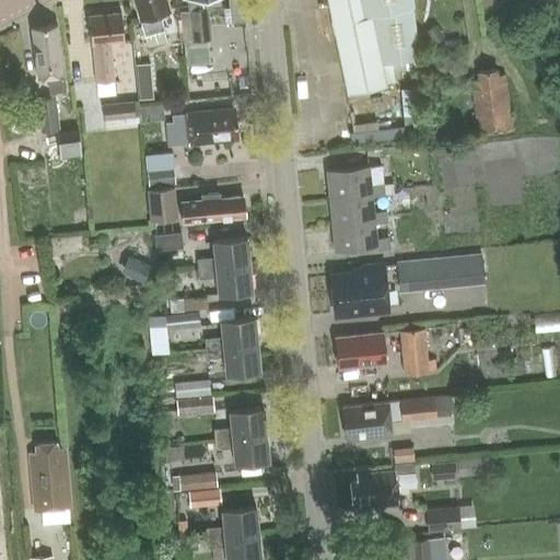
[(160,15),(171,12),(167,0),(133,0),(153,47),(167,43),(160,15)]
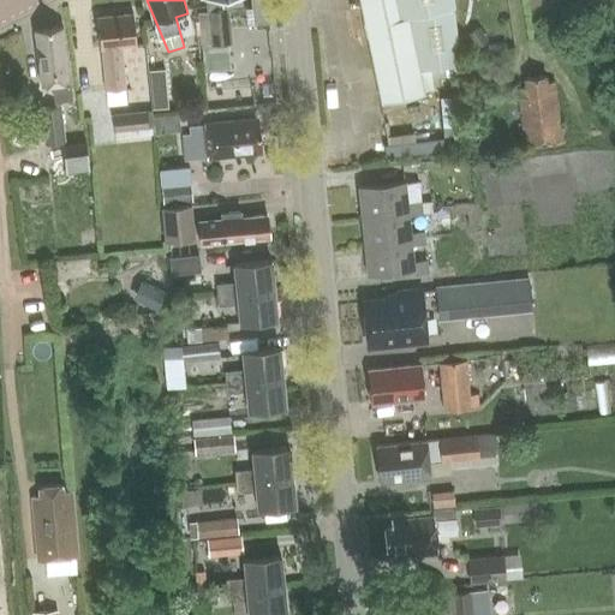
[(275,0),(257,0),(260,21),(278,19),(275,0)]
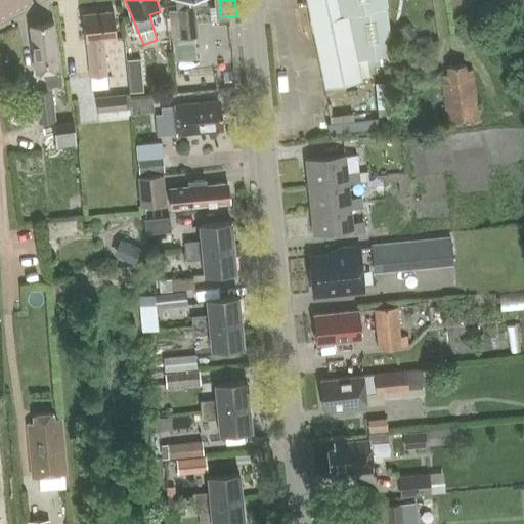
[(306,0),(324,90),(361,82),(357,59),(365,58),(366,67),(387,64),(386,55),(392,54),(387,7),(386,0),(306,0)]
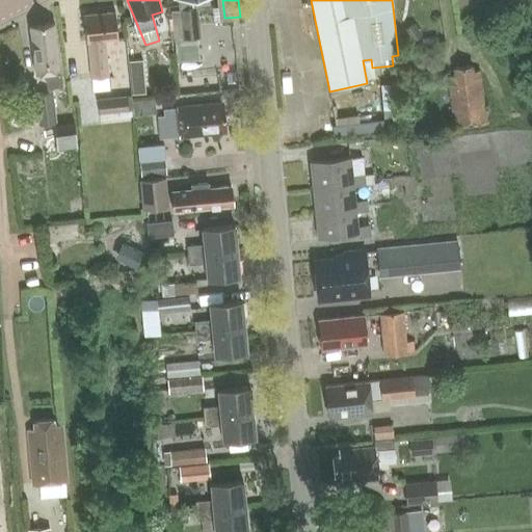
[(201,37),(197,9),(173,12),(176,41),(201,37)]
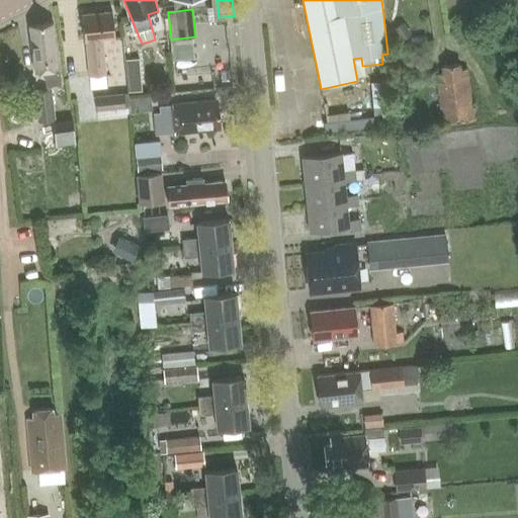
[(102,39),(115,38),(112,12),(82,15),(85,41),(86,41),(90,77),(106,76),(102,39)]
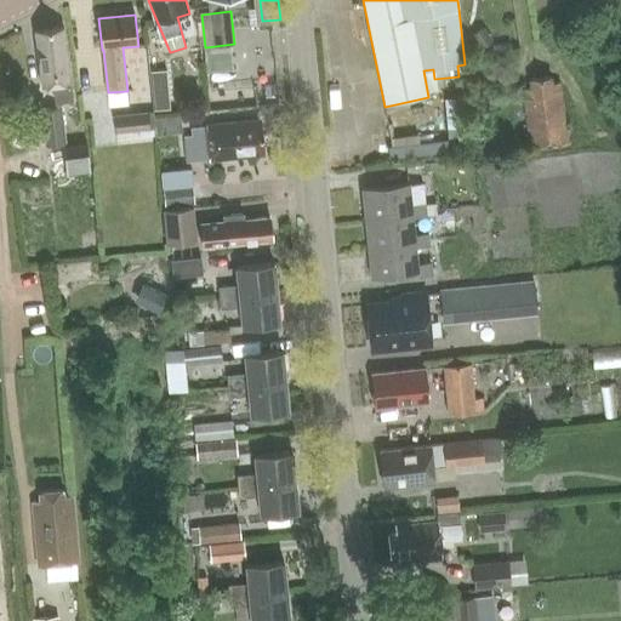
[(482,50),(494,41),(484,28),(472,35),(482,50)]
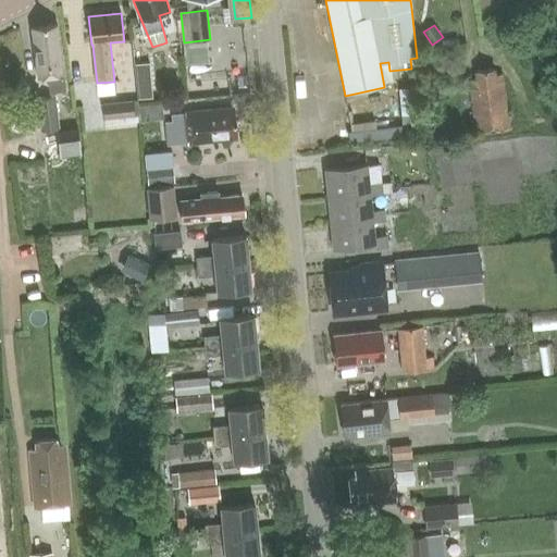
[(50,93),(64,91),(57,26),(32,29),(37,79),(48,78),(50,93)]
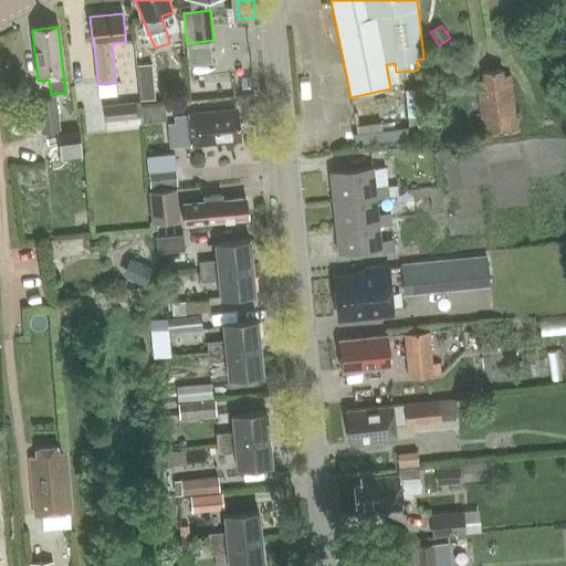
[(190,69),(215,65),(211,43),(188,45),(190,69)]
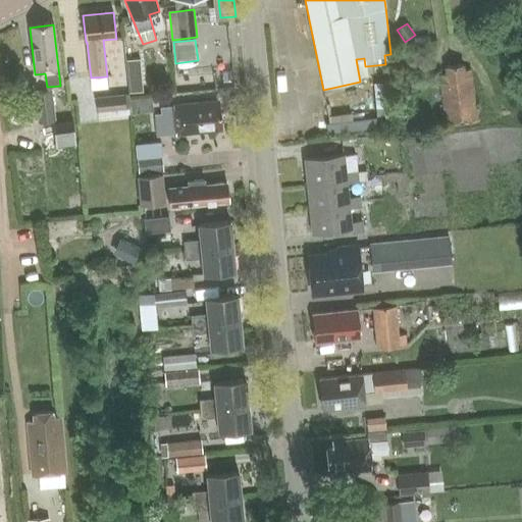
[(447,127),(477,123),(471,71),(465,72),(464,67),(446,69),(447,76),(439,77),(447,127)]
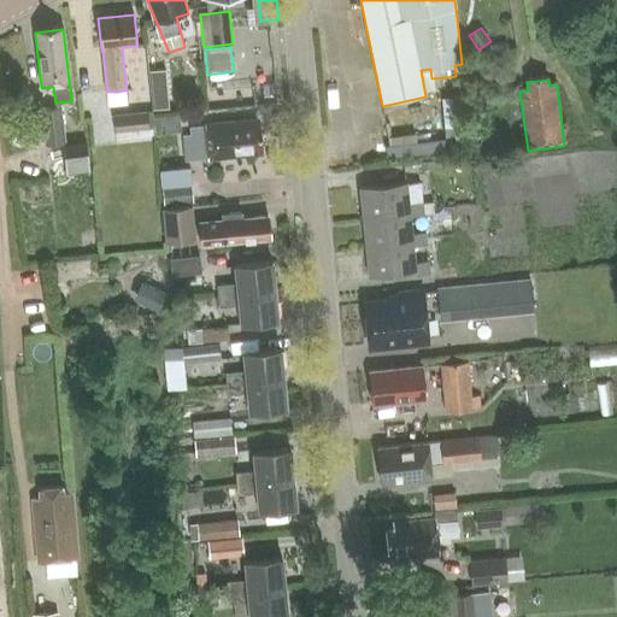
[(153,110),(169,109),(166,89),(151,90),(153,110)]
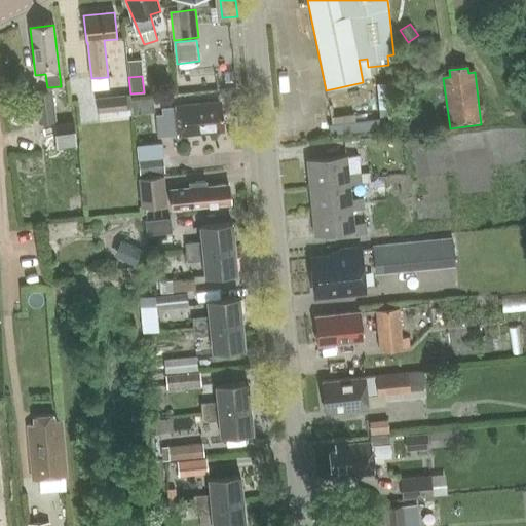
[(39,126),(55,123),(51,92),(35,95),(39,126)]
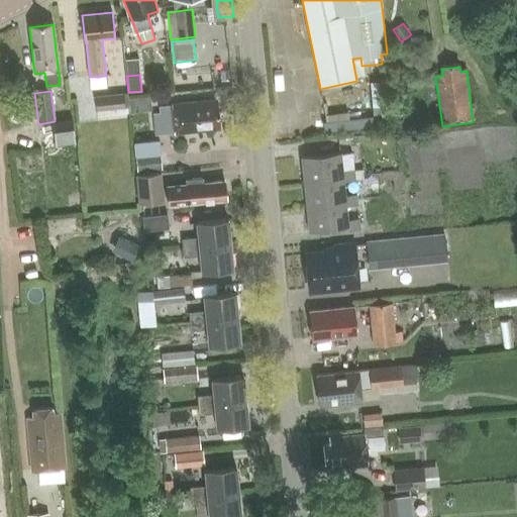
[(123,96),(96,98),(97,110),(125,108),(123,96)]
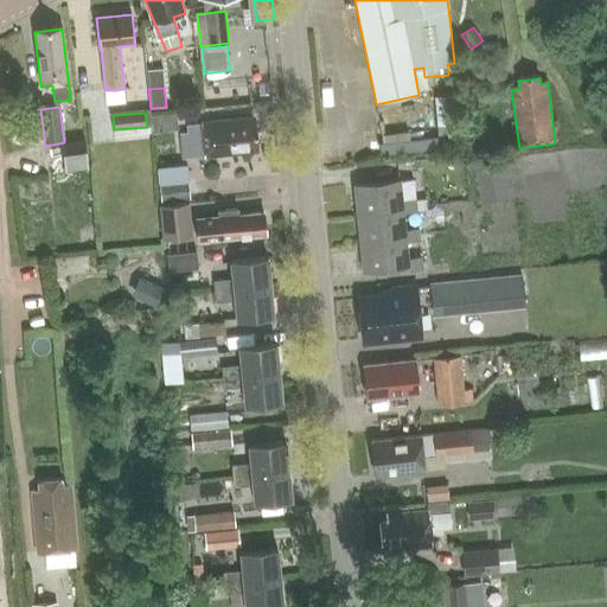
[(255,125),(247,126),(247,119),(200,122),(200,125),(187,126),(187,134),(179,134),(181,159),(190,158),(204,157),(204,158),(253,153),(251,146),(256,146),(255,125)]
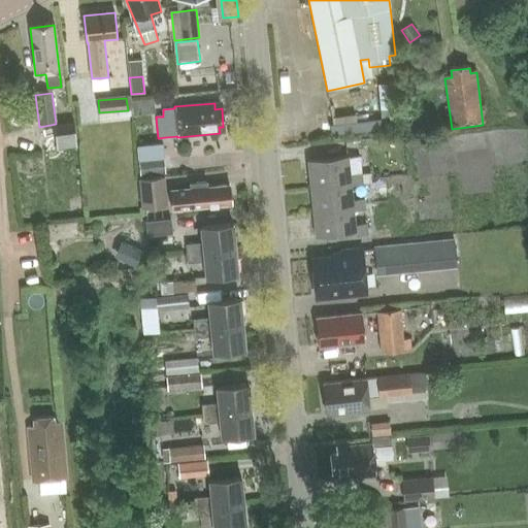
[(22,122),(23,120),(22,117),(21,114),(18,113),(15,113),(13,114),(11,117),(10,120),(11,122),(13,124),(15,125),(19,125),(21,124),(22,122)]
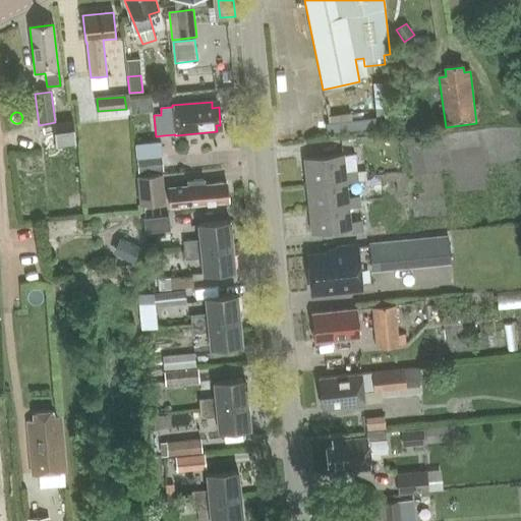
[(374,117),(348,121),(349,130),(375,127),(374,117)]
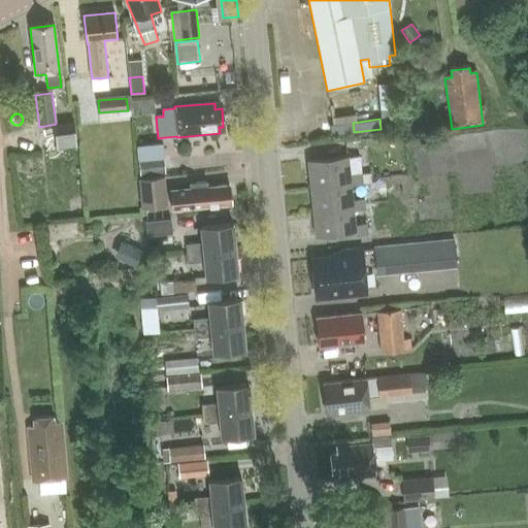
[(353,123),(330,125),(331,135),(354,132),(353,123)]
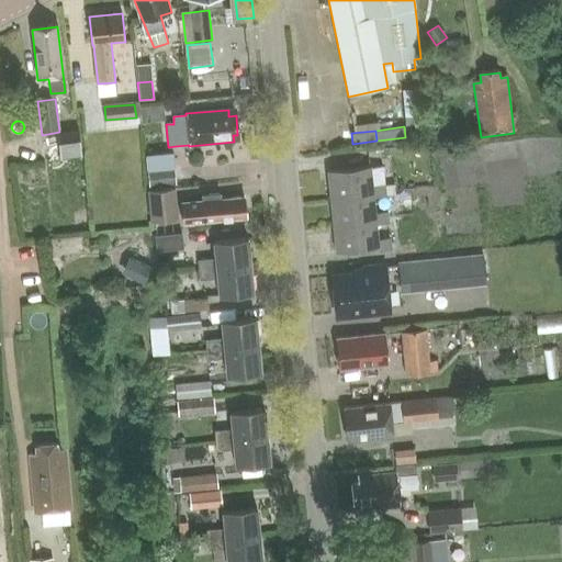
[(62,159),(81,156),(78,132),(58,135),(62,159)]
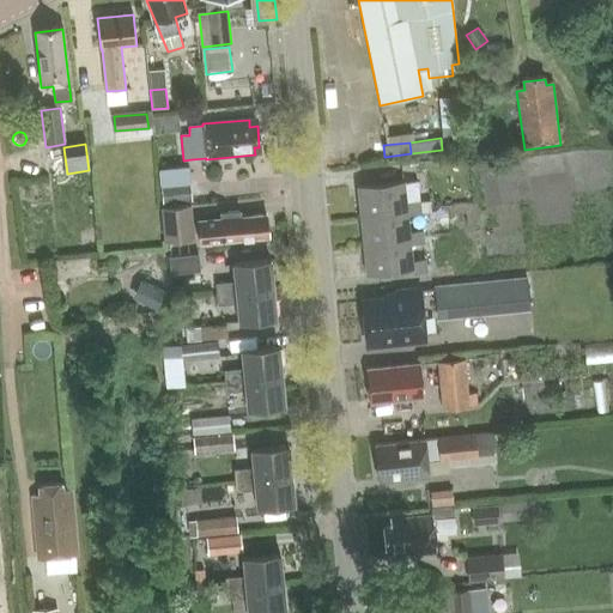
[(404,182),(358,188),(360,217),(407,212),(408,217),(420,216),(420,213),(419,202),(406,205),(404,182)]
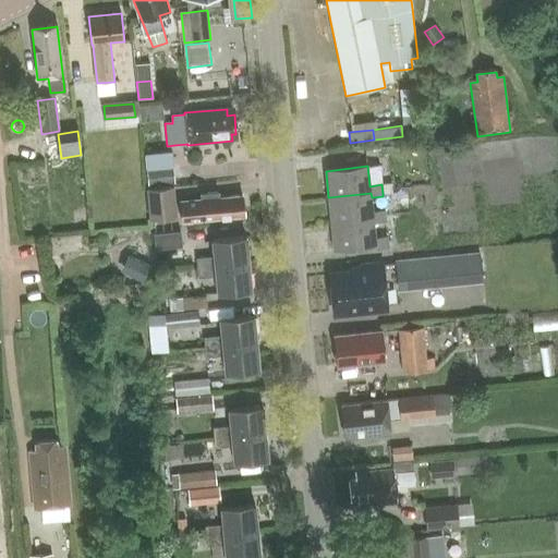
[(148,186),(174,183),(173,168),(147,170),(148,186)]
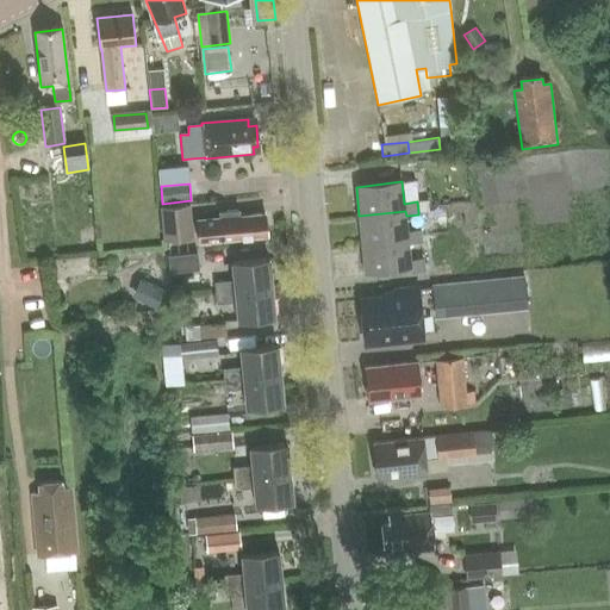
[(428,200),(417,201),(418,212),(429,211),(428,200)]
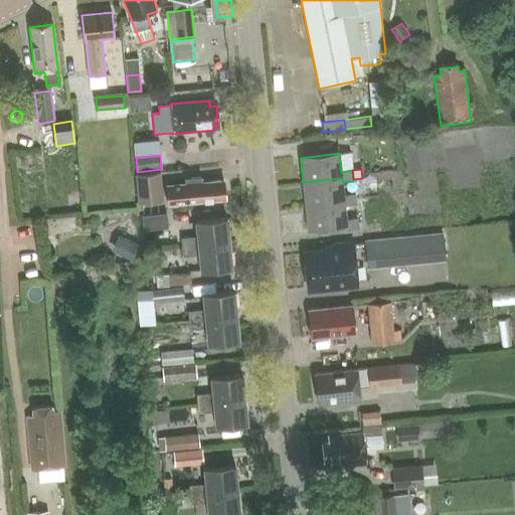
[(163,202),(160,175),(136,177),(139,204),(163,202)]
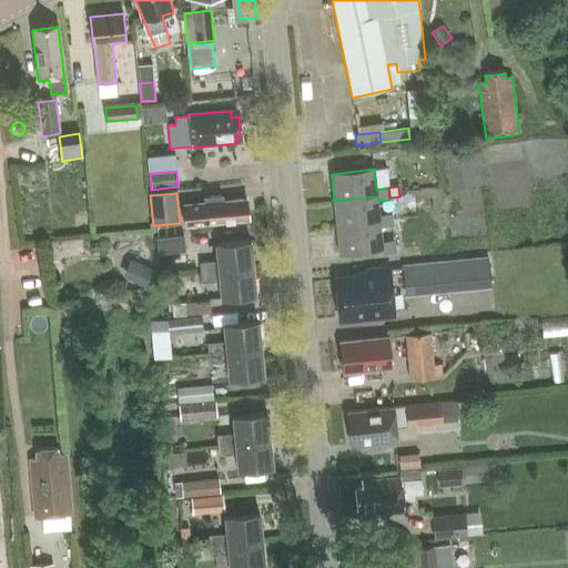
[(185,226),(249,220),(246,201),(223,203),(222,196),(203,199),(203,204),(183,206),(185,226)]
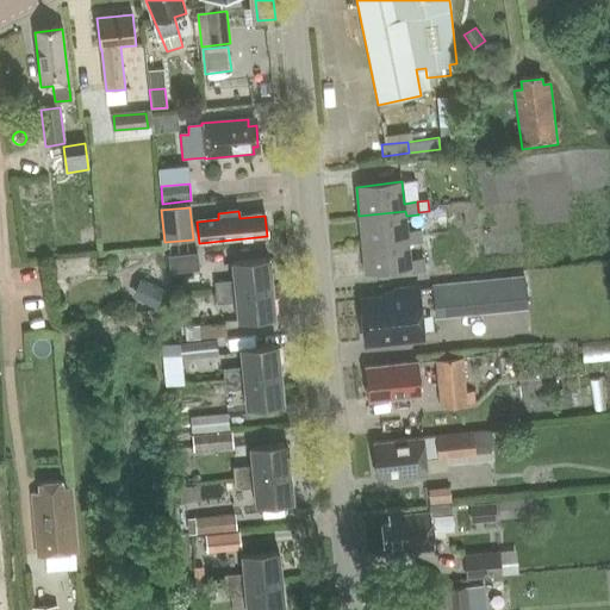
[(405,211),(359,216),(362,246),(409,241),(410,244),(422,243),(421,231),(408,232),(406,216),(405,211)]
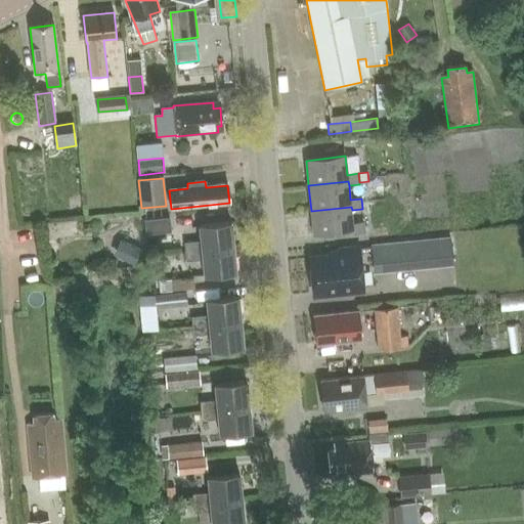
[(351,207),(311,211),(314,236),(352,231),(353,234),(364,233),(363,223),(353,224),(352,210),(351,207)]
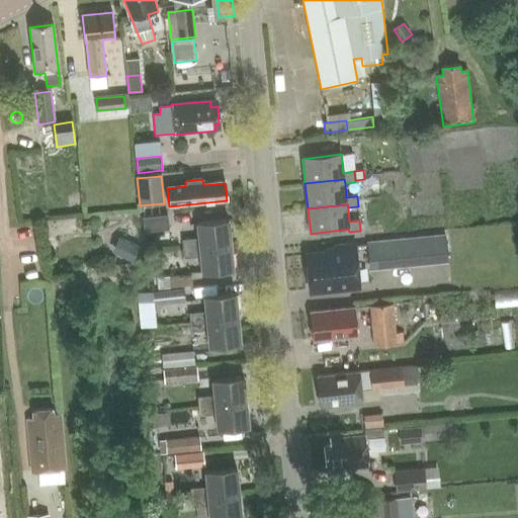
[(147,233),(171,230),(170,217),(145,220),(147,233)]
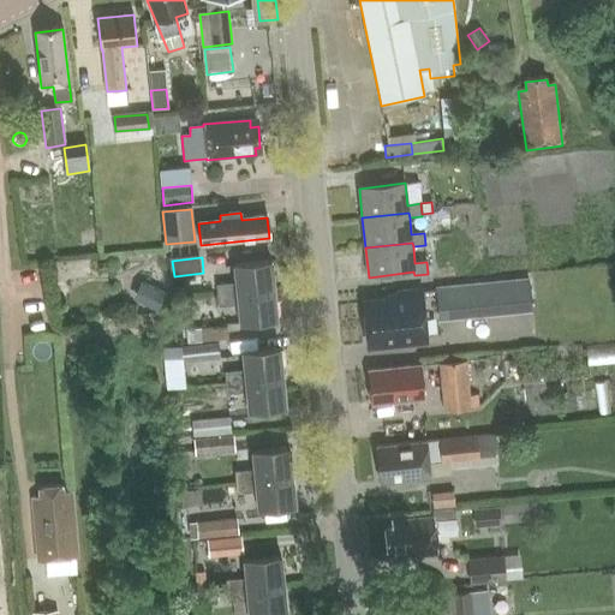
[(236,285),(216,286),(218,297),(275,292),(272,263),(234,267),(236,285)]
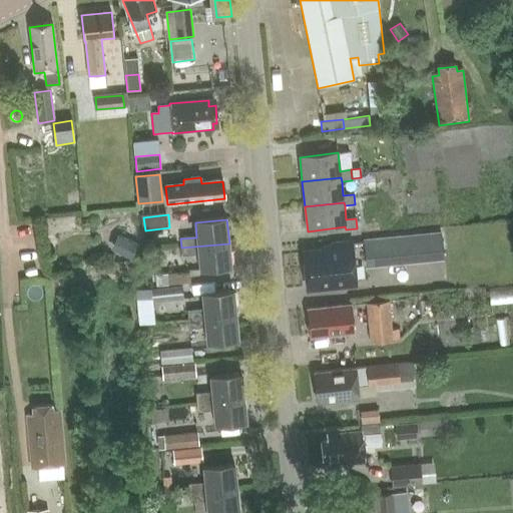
[(138,244),(118,234),(111,249),(130,260),(138,244)]
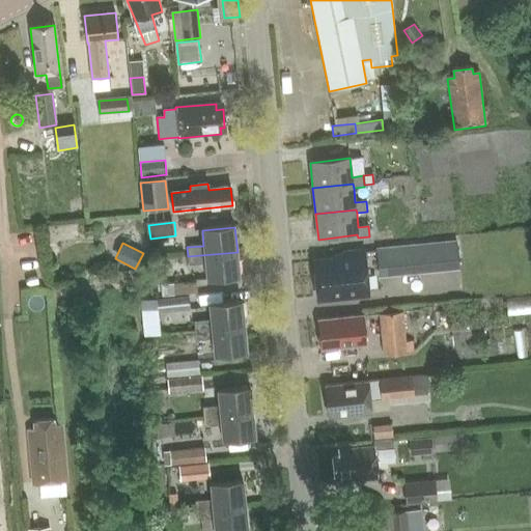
[(428,270),(459,267),(457,245),(426,248),(426,246),(376,251),(380,276),(428,271),(428,270)]
